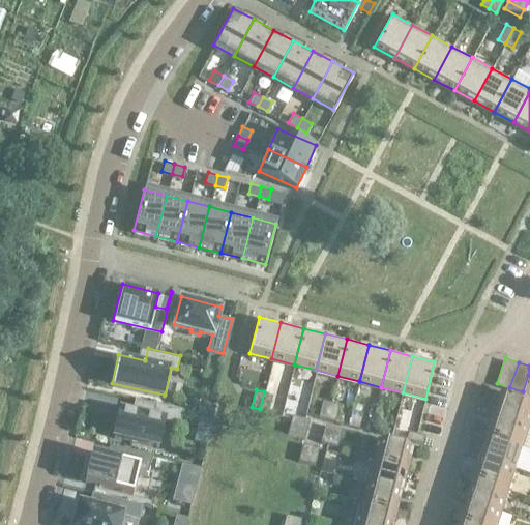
[(529,399),(501,389),(494,412),(529,424),(529,399)]
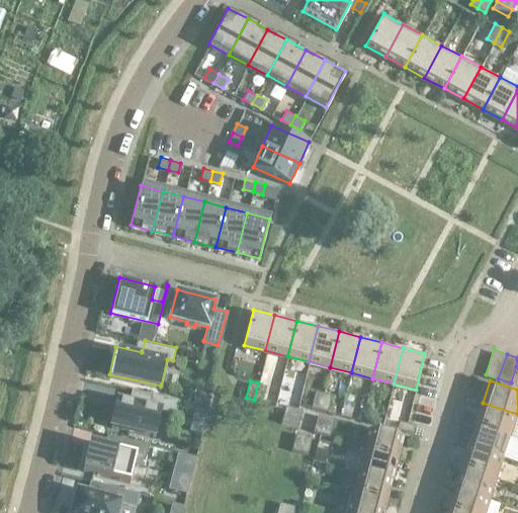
[(258,382),(254,400),(262,402),(266,385),(258,382)]
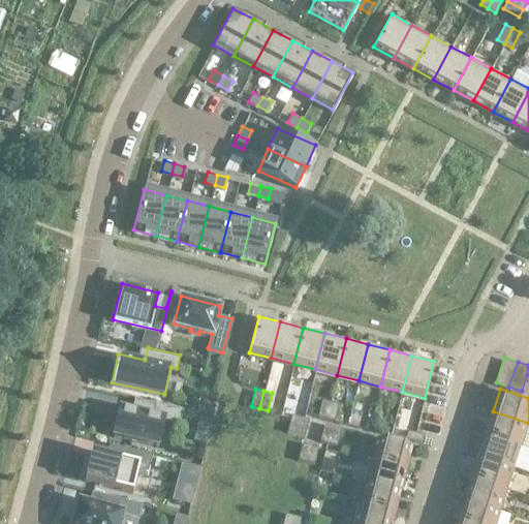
[(199,398),(196,409),(212,413),(215,401),(199,398)]
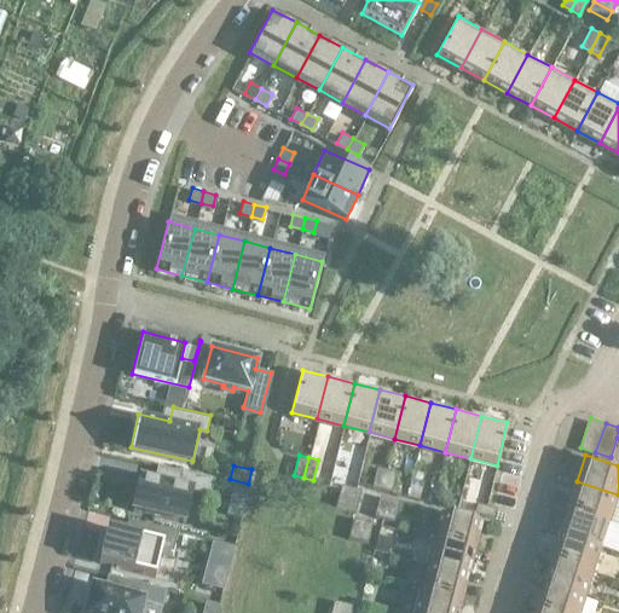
[(376,466),(371,484),(371,485),(381,487),(386,468),(376,466)]
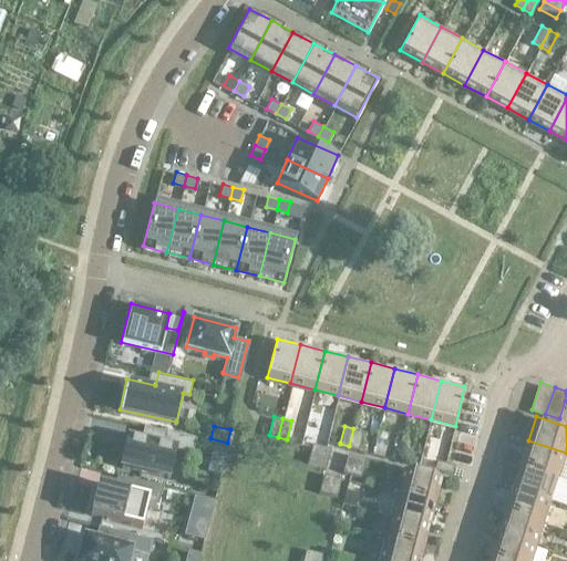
[(359,448),(363,430),(353,428),(349,446),(359,448)]
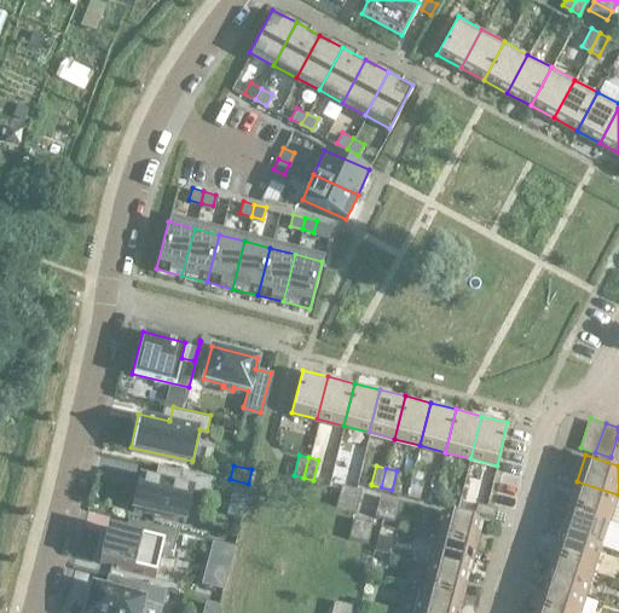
[(132,507),(184,519),(191,489),(210,492),(214,476),(180,469),(177,484),(139,475),(132,507)]
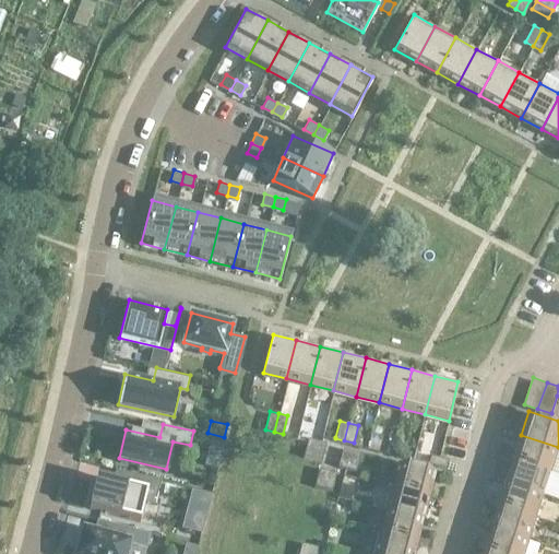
[(558,447),(521,435),(514,457),(551,470),(558,447)]
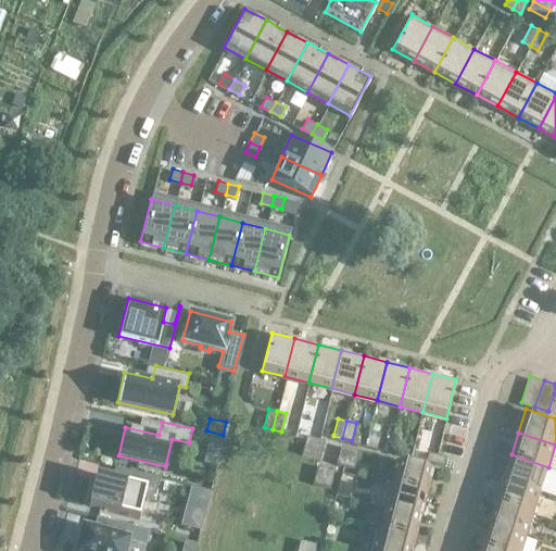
[(306,434),(305,438),(302,452),(311,454),(315,436),(306,434)]
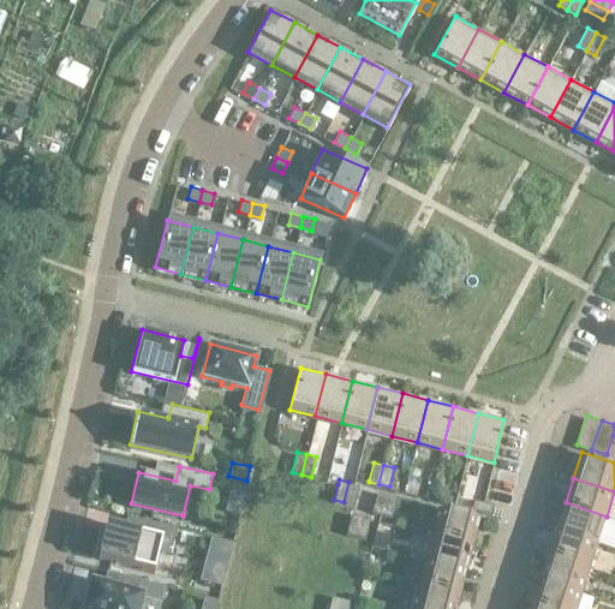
[(232,482),(231,488),(234,497),(243,499),(246,484),(232,482)]
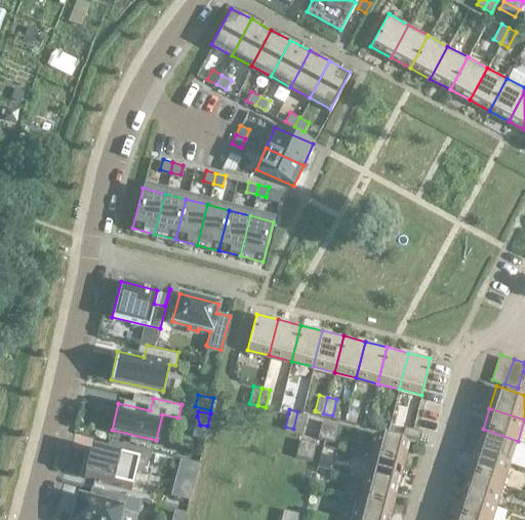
[(306,413),(297,411),(293,429),(301,431),(306,413)]
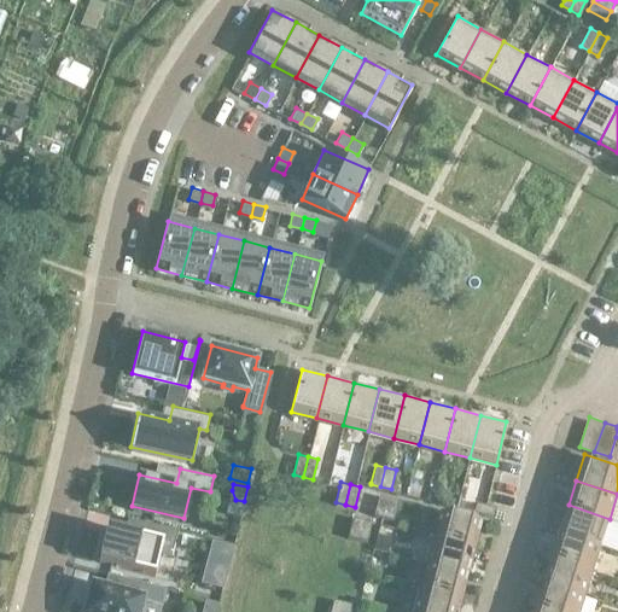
[(379,494),(377,503),(396,508),(398,499),(379,494)]
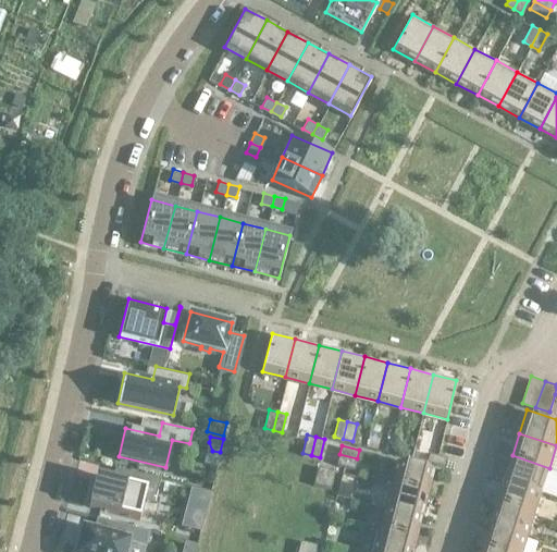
[(429,452),(426,461),(445,465),(447,456),(429,452)]
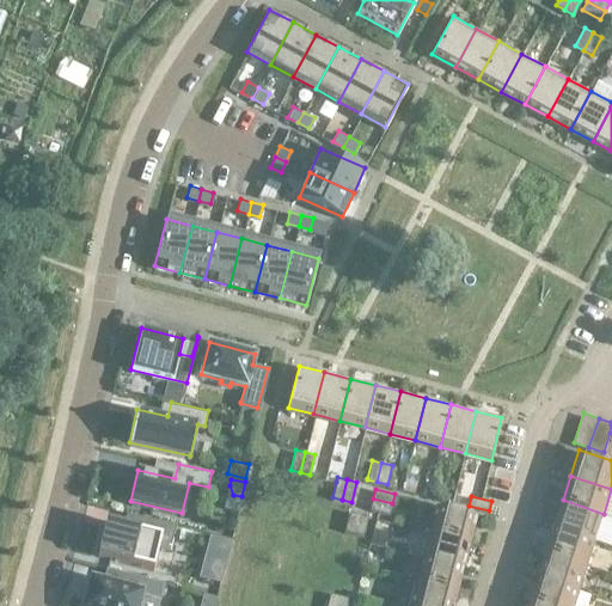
[(371,508),(390,513),(392,503),(373,499),(371,508)]
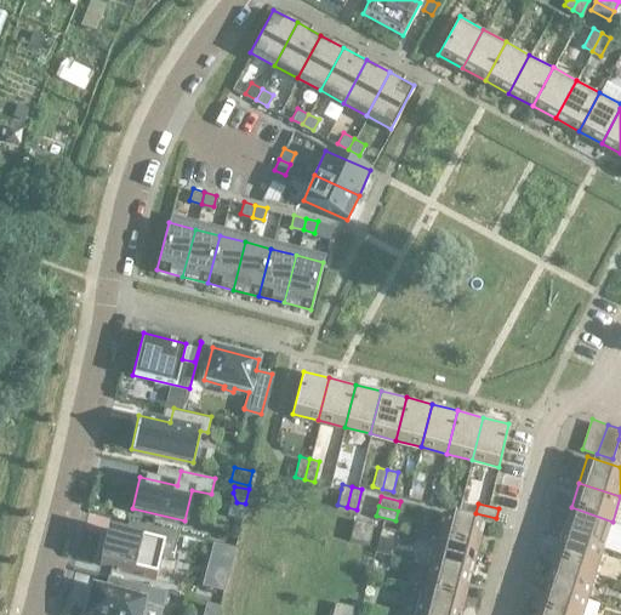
[(613,522),(571,507),(563,533),(604,547),(613,522)]
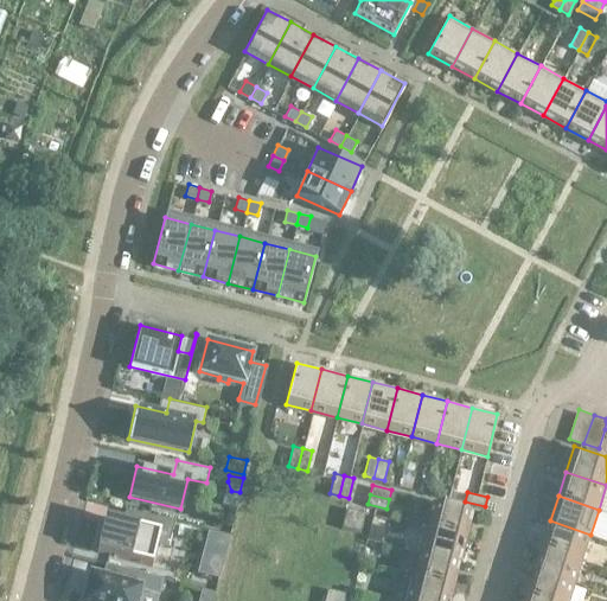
[(432,500),(425,525),(466,536),(473,511),(432,500)]
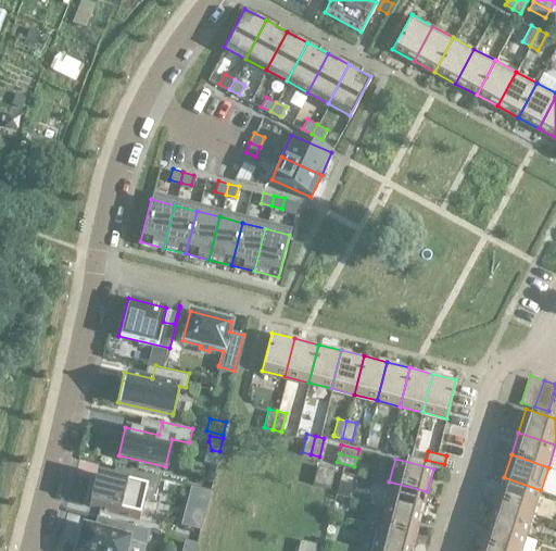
[(326,466),(317,464),(313,481),(321,484),(326,466)]
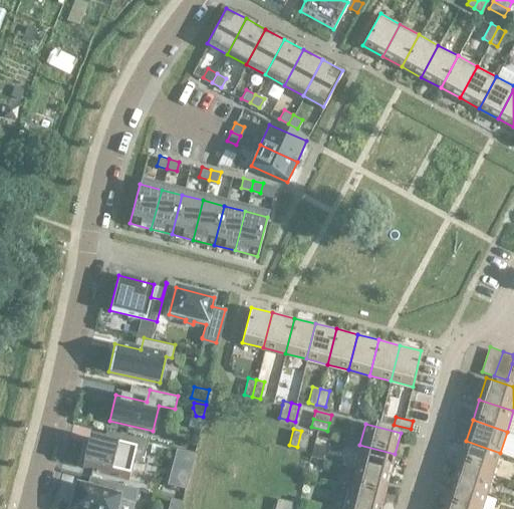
[(301,431),(297,447),(305,449),(310,433),(301,431)]
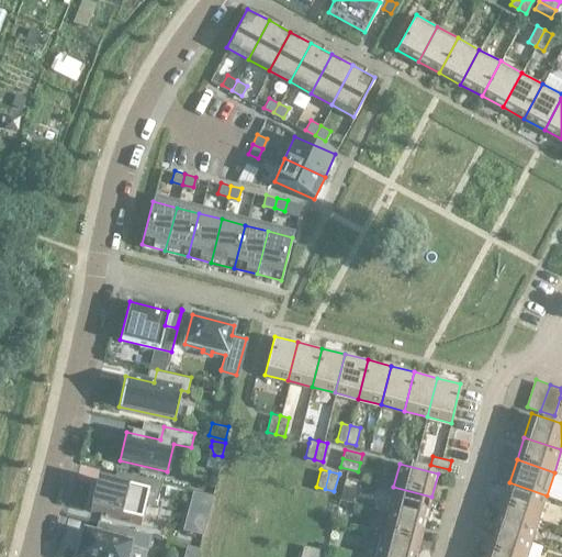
[(89,509),(141,521),(145,502),(156,504),(158,493),(161,481),(134,475),(132,487),(97,478),(89,509)]
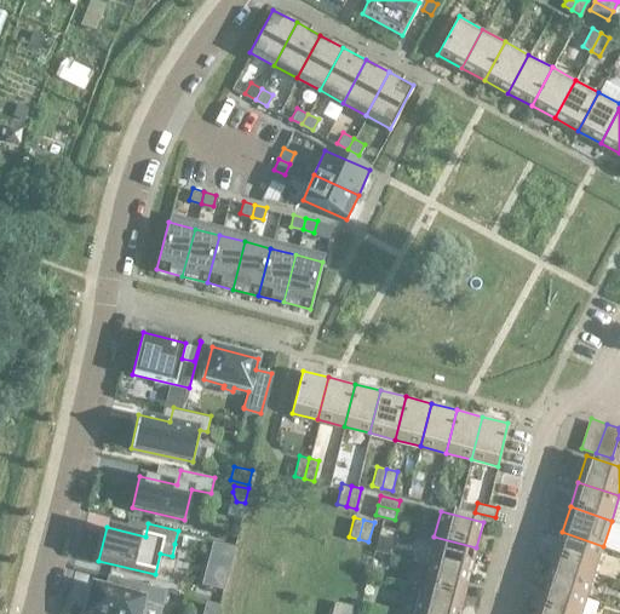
[(603,546),(562,532),(554,557),(596,572),(603,546)]
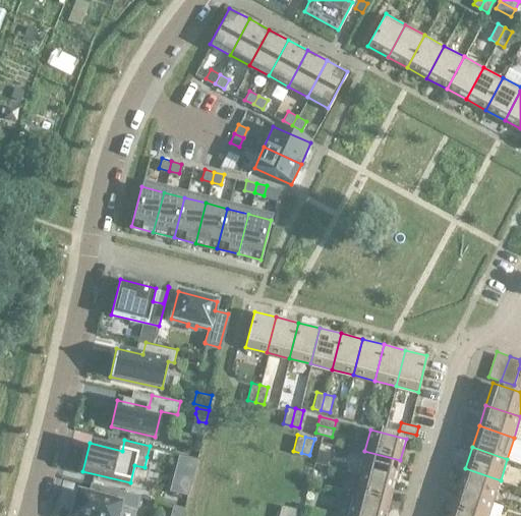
[(319,448),(315,461),(323,463),(327,450),(319,448)]
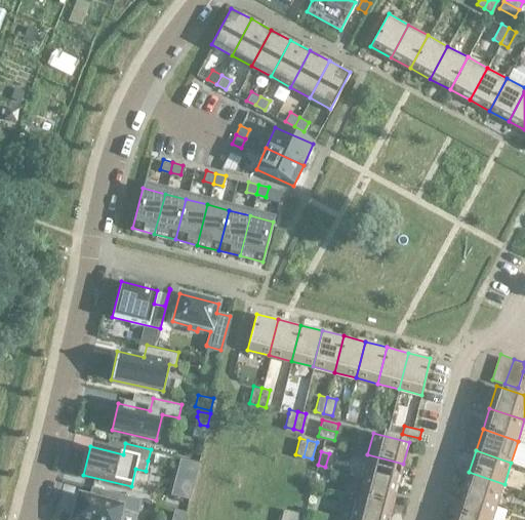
[(403,464),(367,454),(361,476),(398,485),(403,464)]
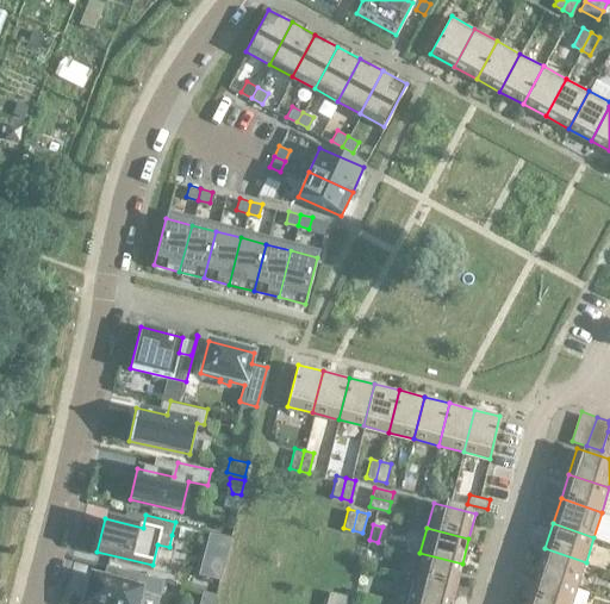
[(211,531),(207,546),(226,550),(230,537),(211,531)]
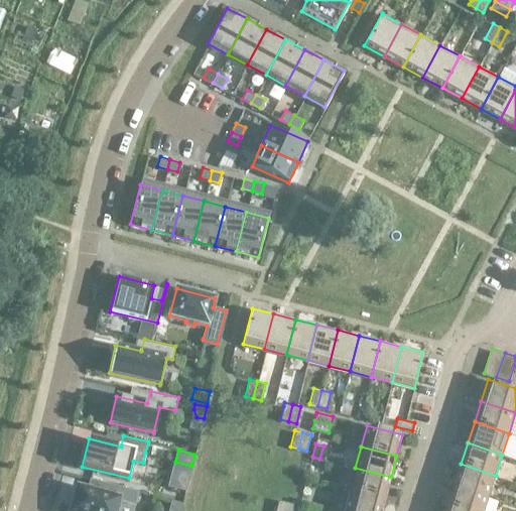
[(496,476),(461,464),(455,485),(489,496),(496,476)]
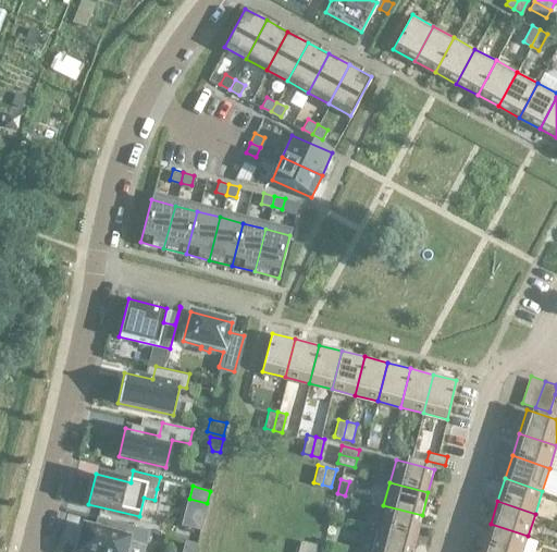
[(422,515),(383,505),(378,529),(416,539),(422,515)]
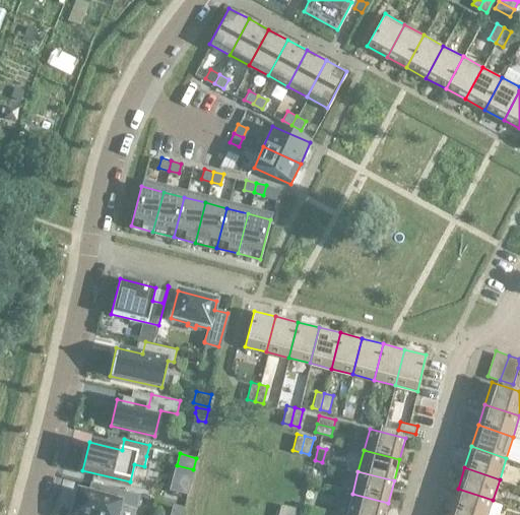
[(101,484),(98,496),(77,490),(70,514),(117,514),(120,504),(136,508),(139,495),(101,484)]
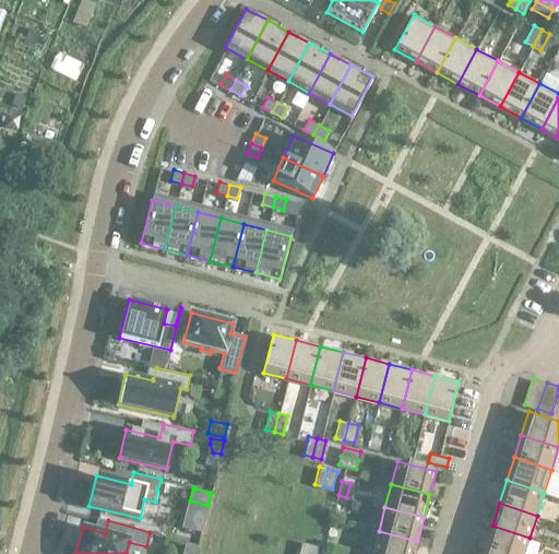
[(524,553),(530,538),(492,526),(485,549),(500,553),(524,553)]
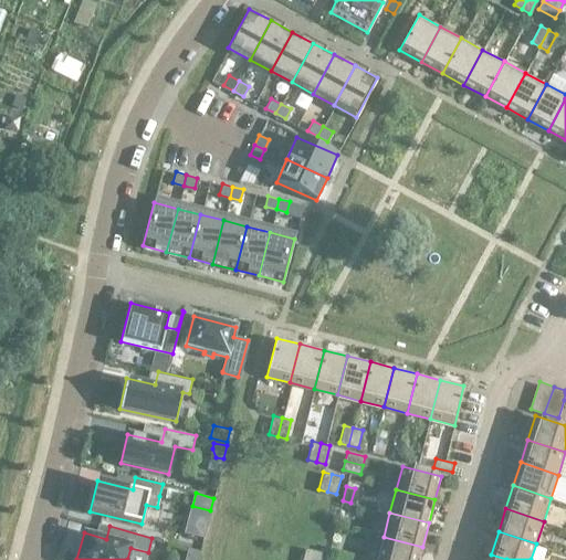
[(419,559),(422,547),(384,537),(377,559),(419,559)]
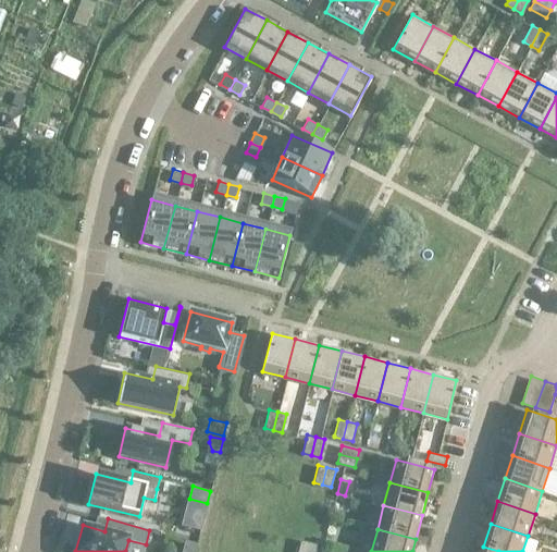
[(298,548),(316,551),(319,543),(300,539),(298,548)]
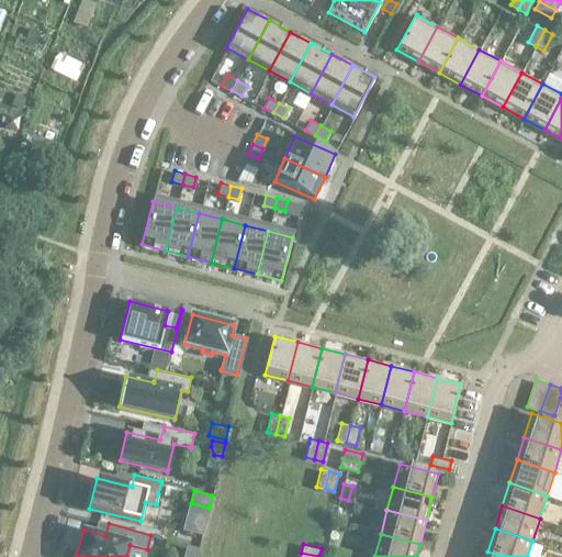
[(188,545),(186,554),(197,556),(199,547),(188,545)]
